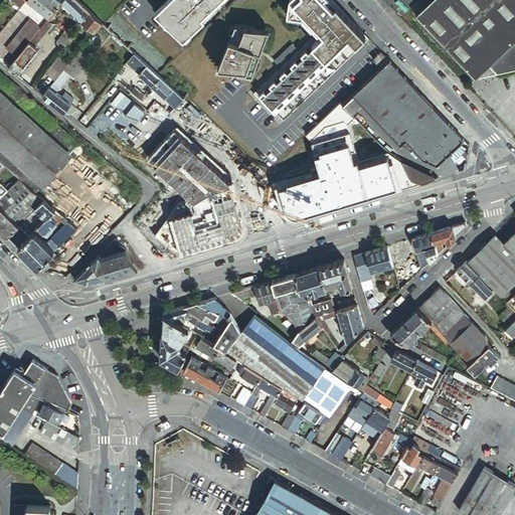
[(60,0),(28,0),(50,17),(61,2),(62,1),(60,0)]
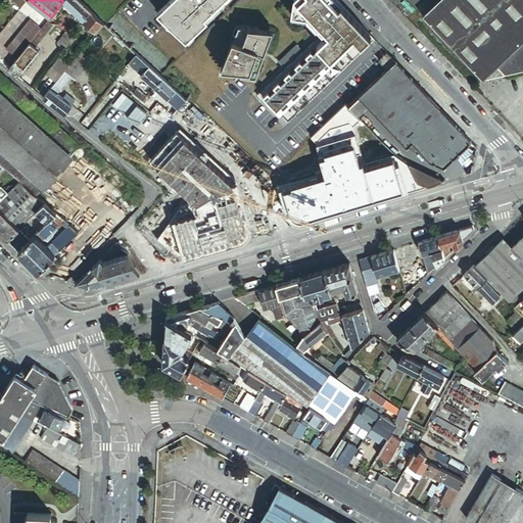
[(91,11),(79,0),(63,0),(63,1),(62,2),(83,20),(91,11)]
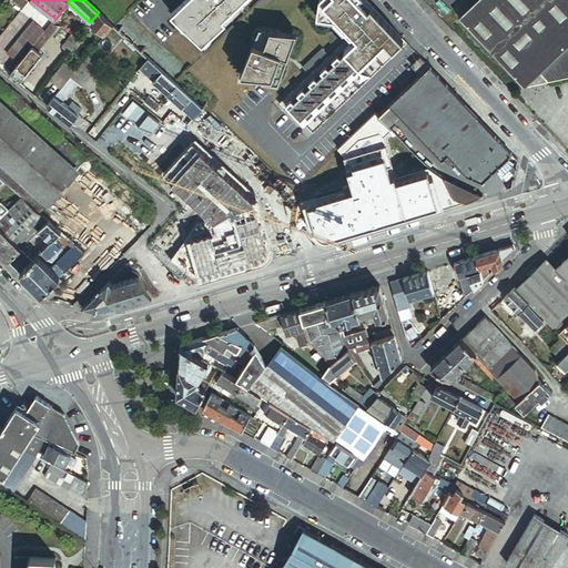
[(213,0),(212,0),(196,0),(178,19),(208,51),(231,29),(227,24),(253,0),(213,0)]
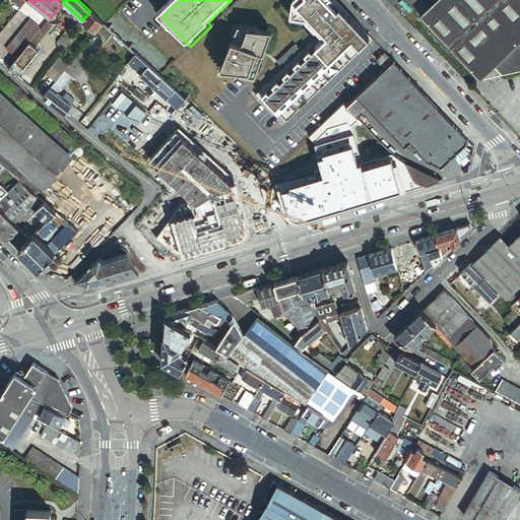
[(343,15),(332,4),(335,1),(334,0),(301,0),(299,2),(296,19),(311,21),(325,37),(329,37),(333,41),(321,51),(334,64),(359,42),(366,50),(374,42),(346,12),(343,15)]
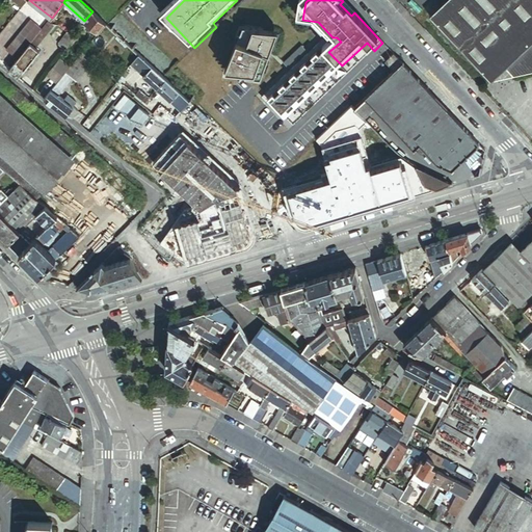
[(531,0),(447,0),(430,17),(482,71),(488,71),(494,76),(503,65),(507,69),(514,77),(531,73),(531,0)]
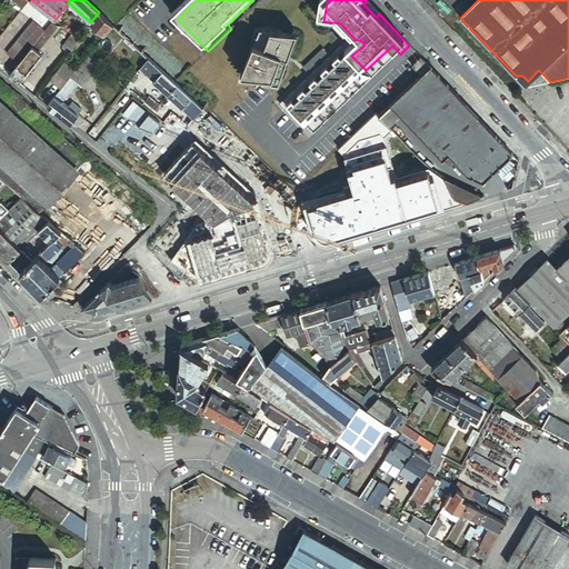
[(105,35),(112,25),(99,12),(90,22),(95,27),(100,30),(105,35)]
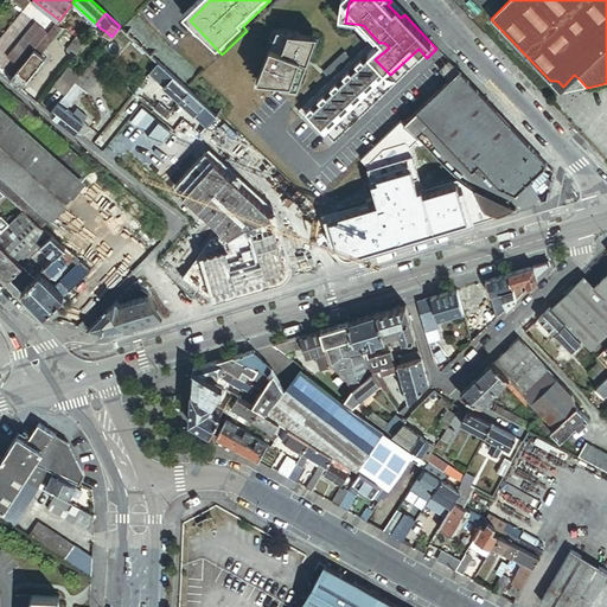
[(8,58),(21,68),(34,51),(36,49),(49,32),(37,23),(8,58)]
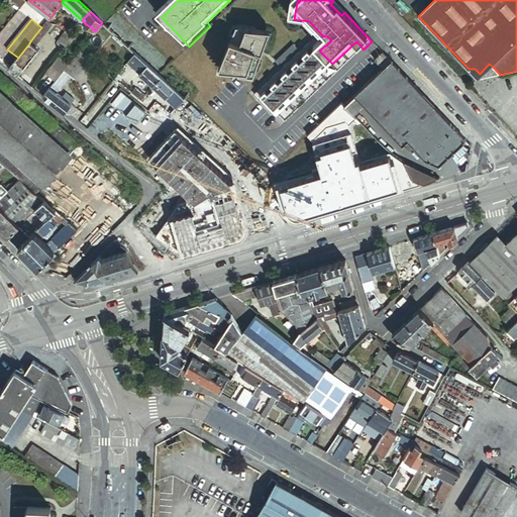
[(46,21),(42,27),(47,31),(52,25),(46,21)]
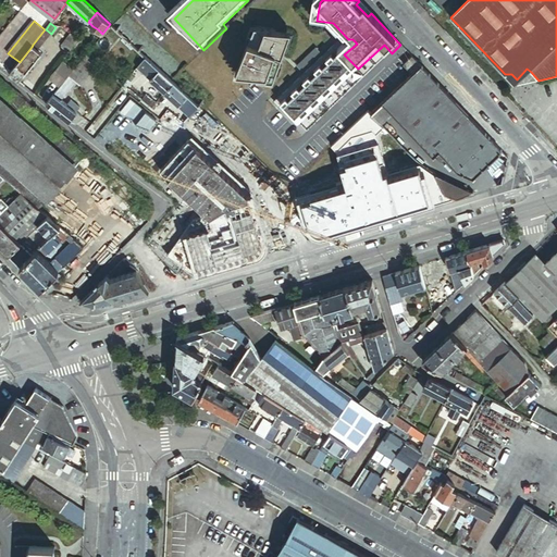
[(94,35),(98,29),(93,26),(89,31),(94,35)]
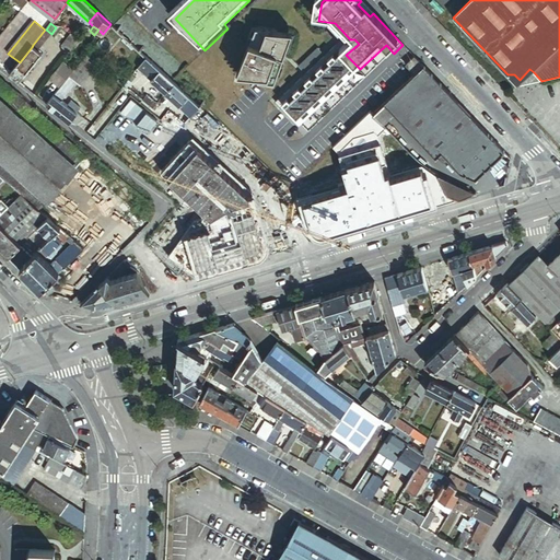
[(45,30),(33,45),(38,49),(51,34),(46,30),(45,30)]
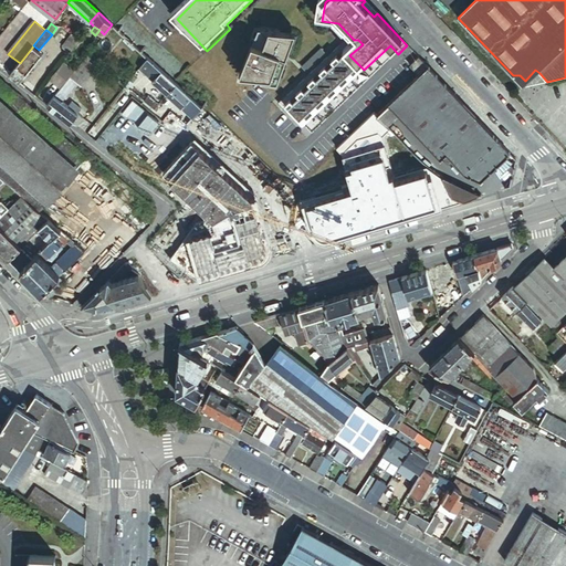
[(283,86),(301,38),(275,35),(270,32),(263,31),(244,81),(259,83),(283,86)]
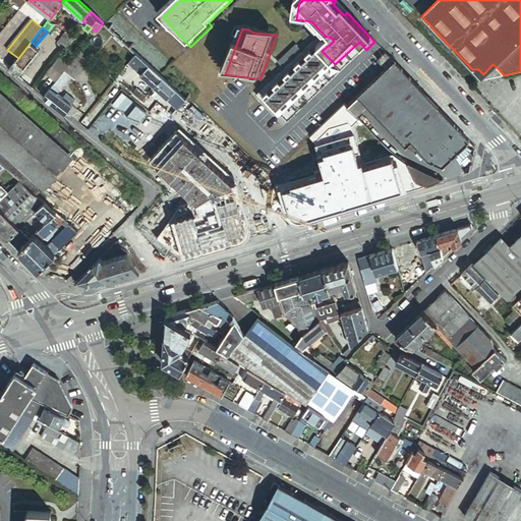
[(72,38),(65,33),(56,44),(64,50),(72,38)]
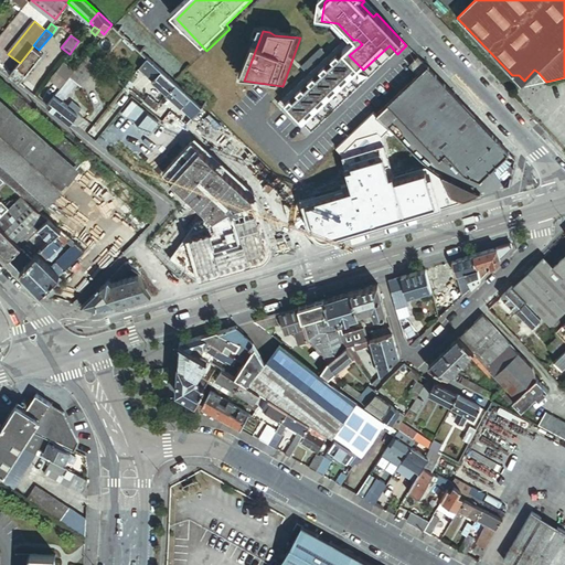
[(33,45),(32,48),(42,55),(43,53),(39,50),(33,45)]
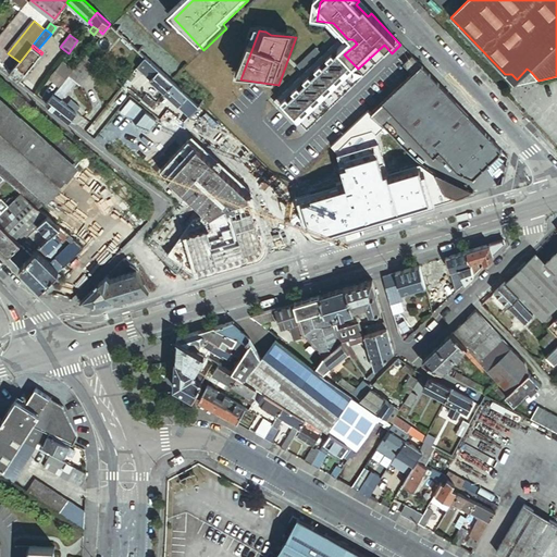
[(20,62),(17,65),(26,73),(41,54),(32,47),(20,62)]
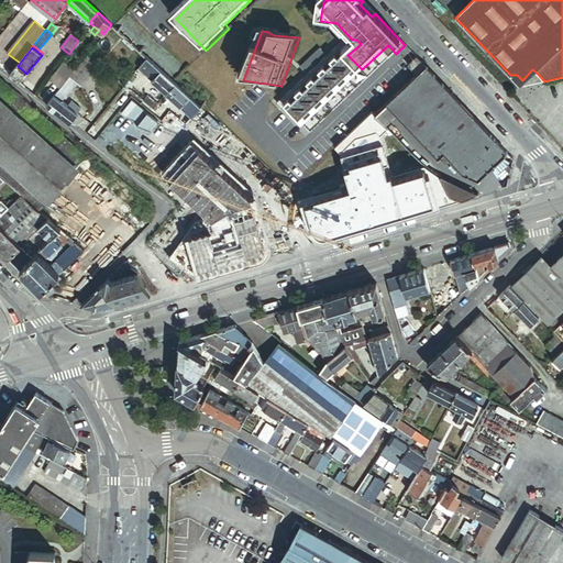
[(361,72),(345,56),(289,109),(304,124),(361,72)]
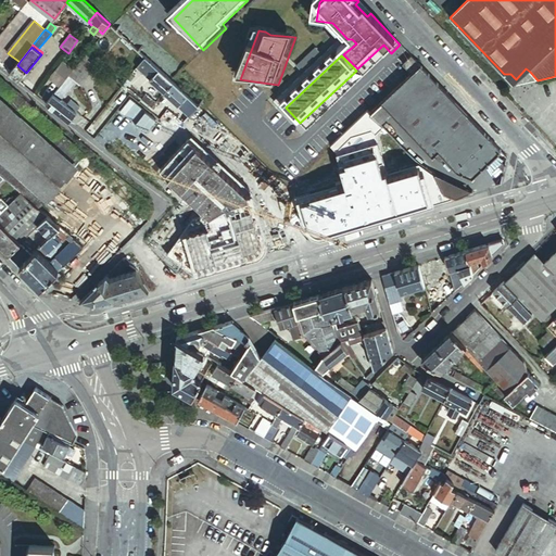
[(421,65),(412,55),(402,64),(412,75),(421,65)]
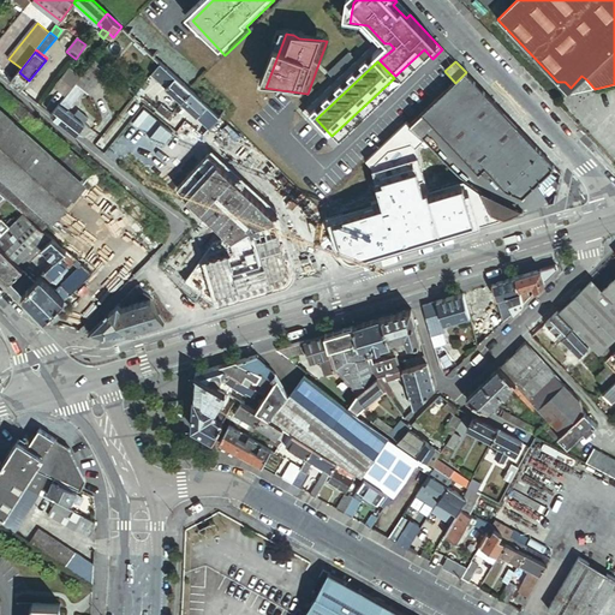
[(81,78),(76,84),(82,89),(89,94),(106,72),(96,65),(93,63),(81,78)]
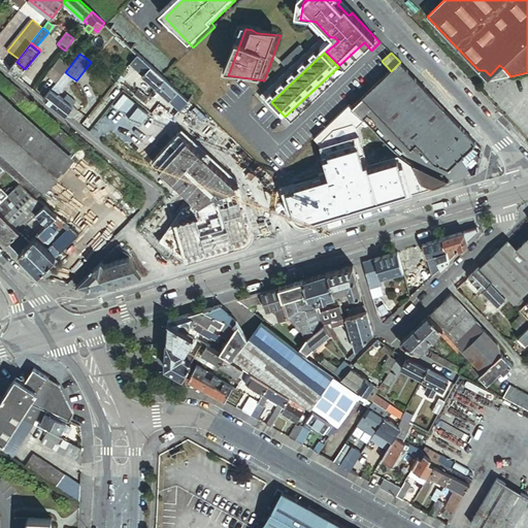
[(142,75),(151,66),(137,54),(130,63),(142,75)]
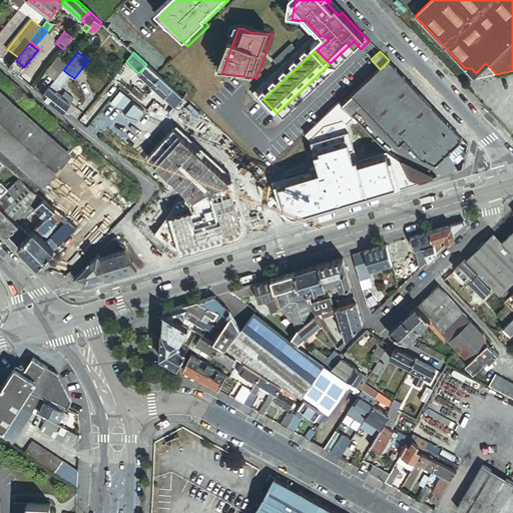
[(49,75),(61,60),(58,57),(46,72),(49,75)]
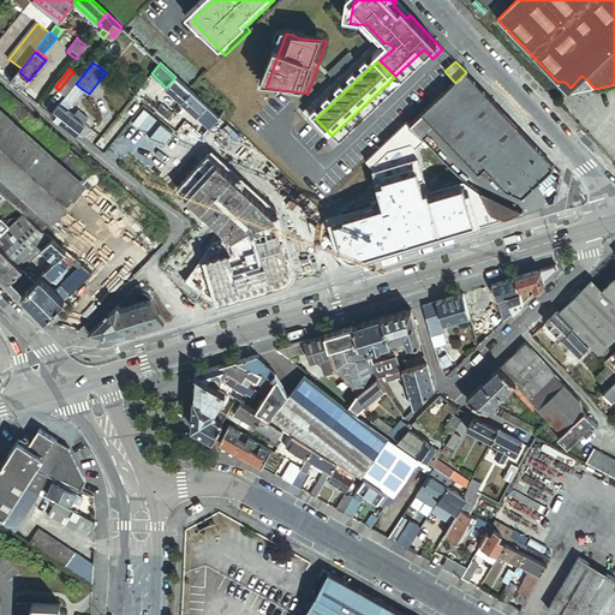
[(29,81),(19,72),(11,82),(22,90),(29,81)]
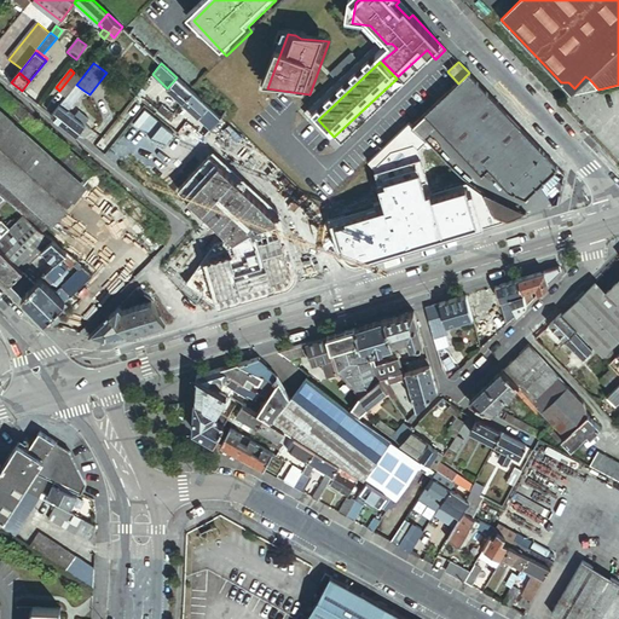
[(59,91),(68,97),(76,85),(81,79),(74,73),(59,91)]
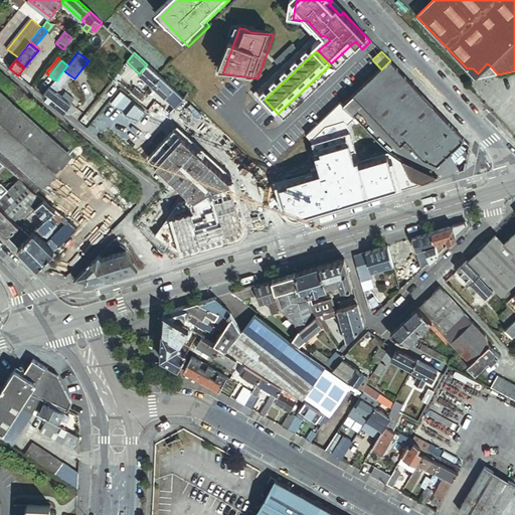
[(466,140),(390,60),(381,69),(354,95),(364,106),(394,138),(400,133),(405,139),(424,159),(439,165),(466,140)]
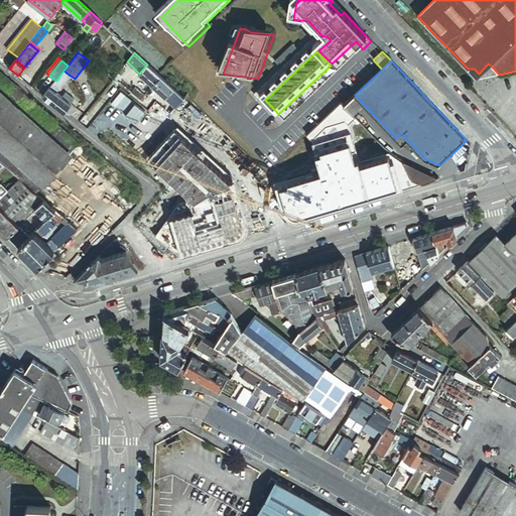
[(478,80),(492,67),(488,63),(479,74),(474,69),(468,69),(478,80)]
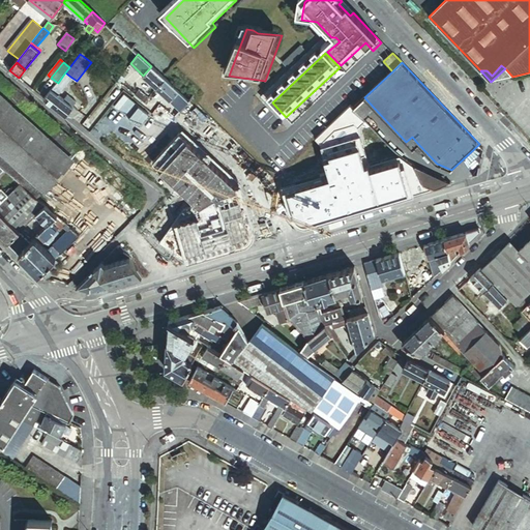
[(164,78),(151,66),(143,76),(155,87),(164,78)]
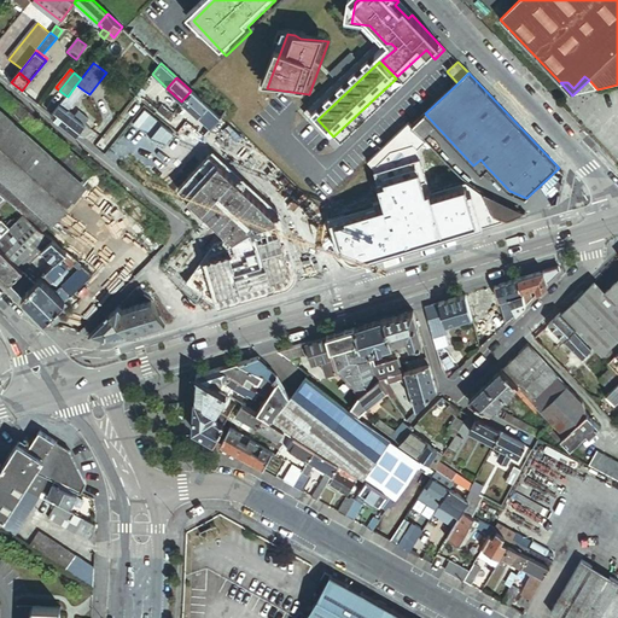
[(598,89),(589,80),(572,95),(598,89)]
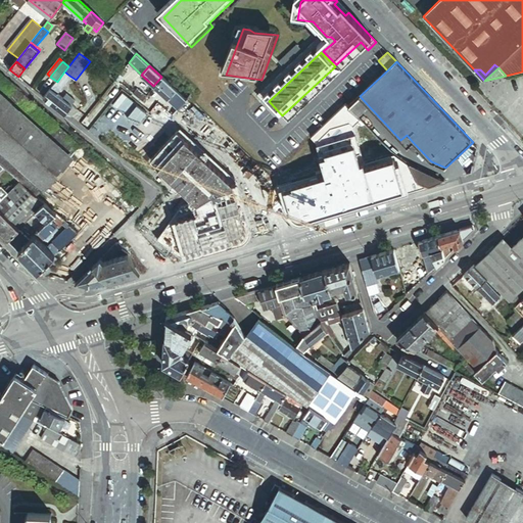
[(57,82),(51,88),(56,92),(69,76),(64,72),(57,82)]
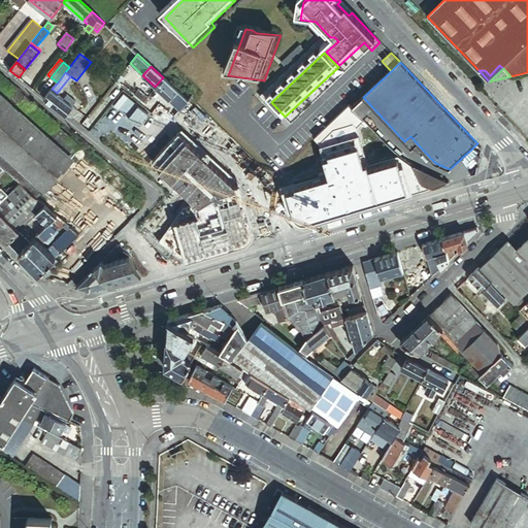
[(0,75),(0,162),(37,196),(77,144),(0,75)]
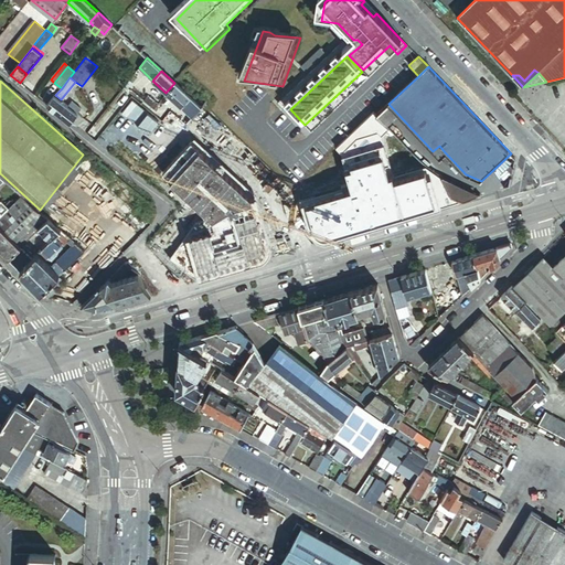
[(190,96),(174,83),(166,93),(181,106),(190,96)]
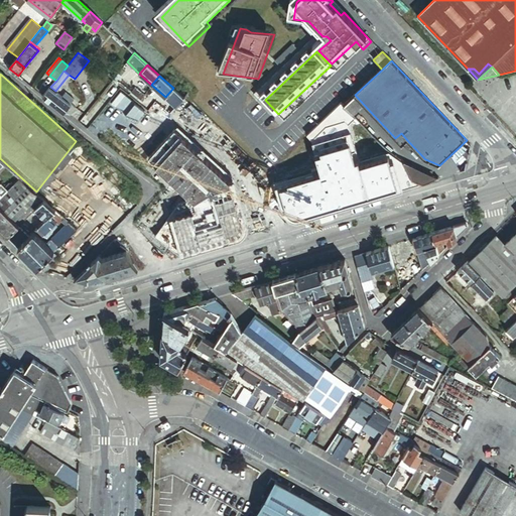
[(55,91),(50,87),(43,96),(65,113),(72,104),(62,97),(55,91)]
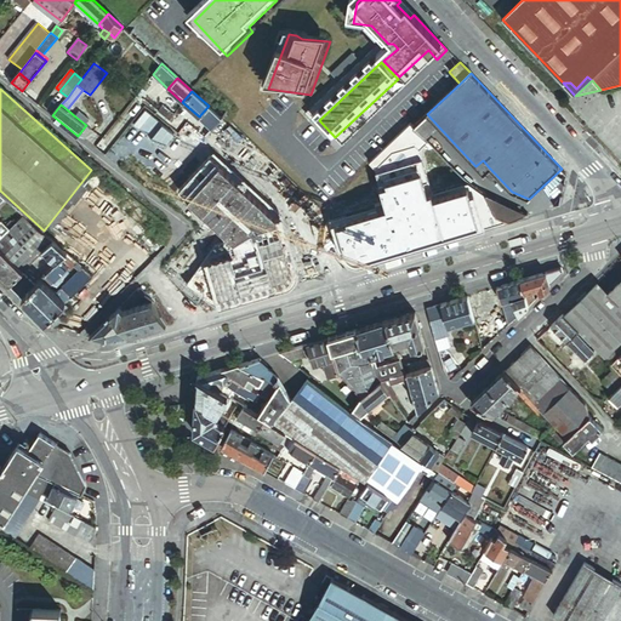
[(163,104),(158,110),(170,119),(171,117),(169,114),(171,112),(163,104)]
